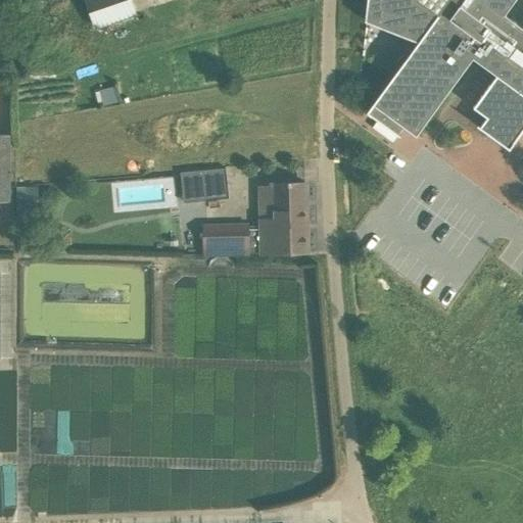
[(130,0),(86,0),(96,28),(136,13),(130,0)]
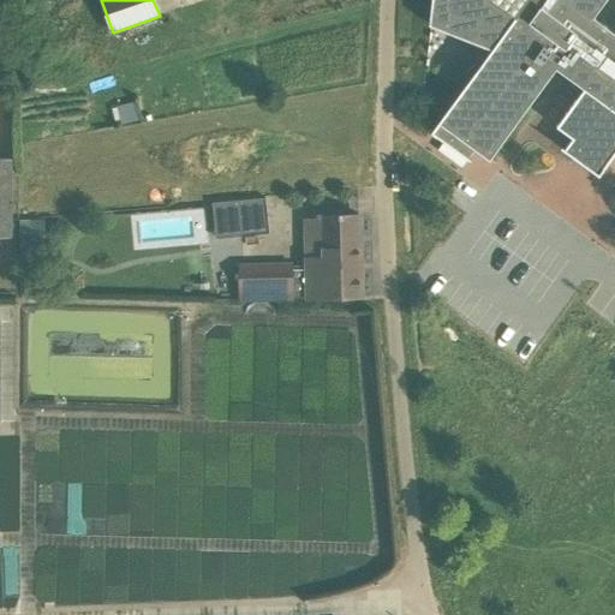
[(601,175),(614,154),(614,34),(593,18),(607,0),(431,0),(429,25),(491,49),(449,107),(431,132),(445,141),(469,159),(470,160),(471,159),(467,156),(473,148),(489,160),(555,69),(565,75),(585,89),(559,125),(573,137),(566,149),(562,147),(561,148),(580,161),(601,175)]
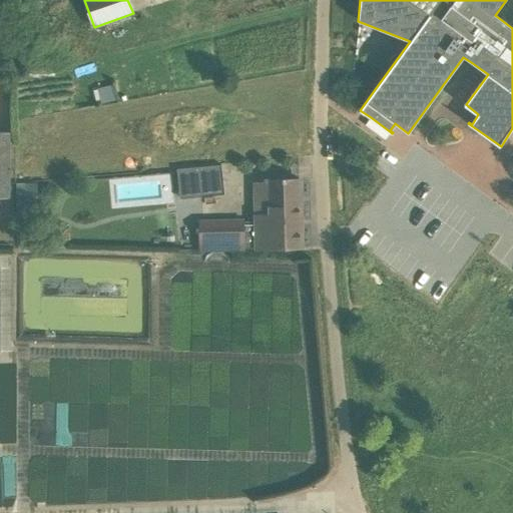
[(391,132),(371,117),(365,125),(386,140),(391,132)]
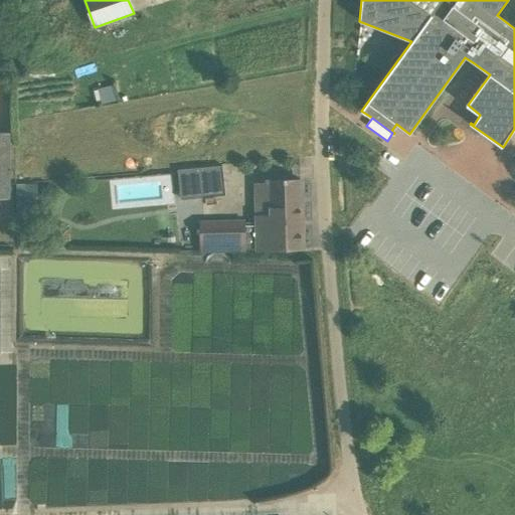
[(11,133),(0,132),(0,198),(10,199),(11,133)]
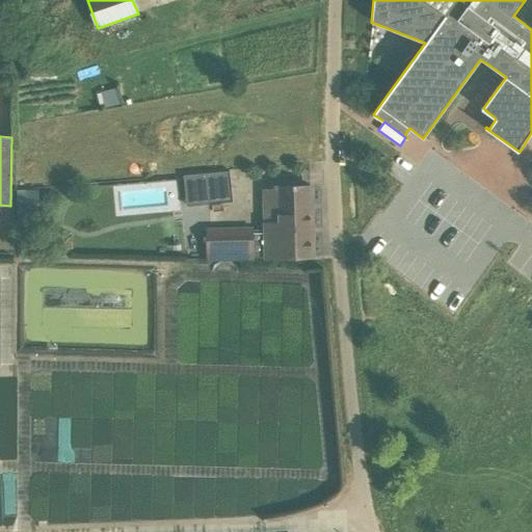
[(230,170),(206,174),(209,204),(233,201),(230,170)]
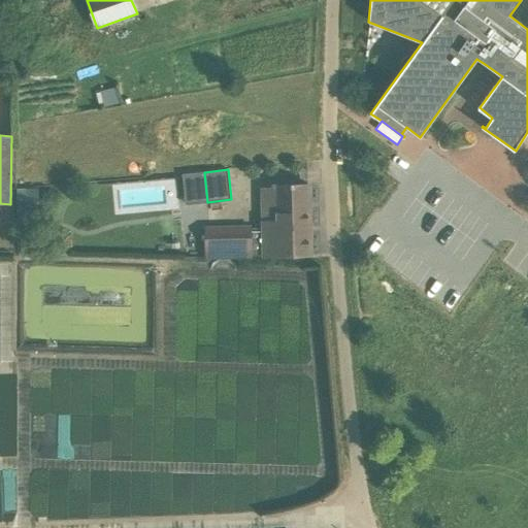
[(308,185),(276,186),(276,189),(262,189),(263,222),(263,228),(252,228),(252,225),(205,226),(206,259),(309,255),(308,185)]
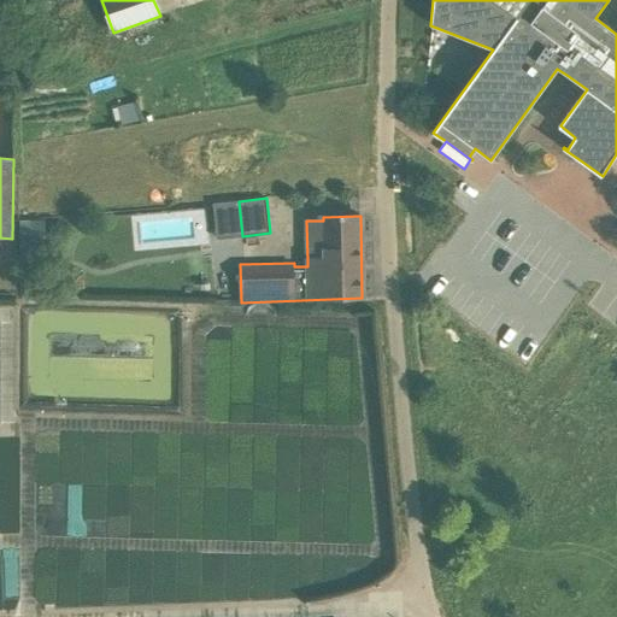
[(45,221),(21,221),(21,262),(45,262),(45,221)]
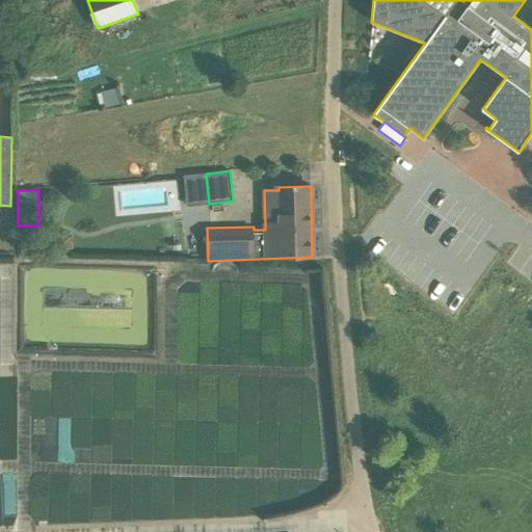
[(32,246),(20,246),(19,259),(31,259),(32,246)]
